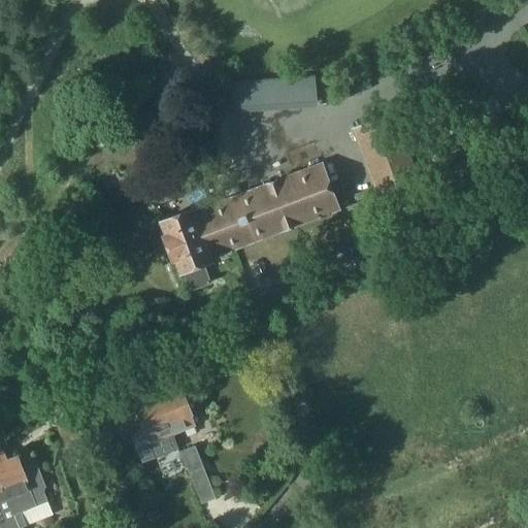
[(385,216),(426,200),(393,113),(353,129),(385,216)]
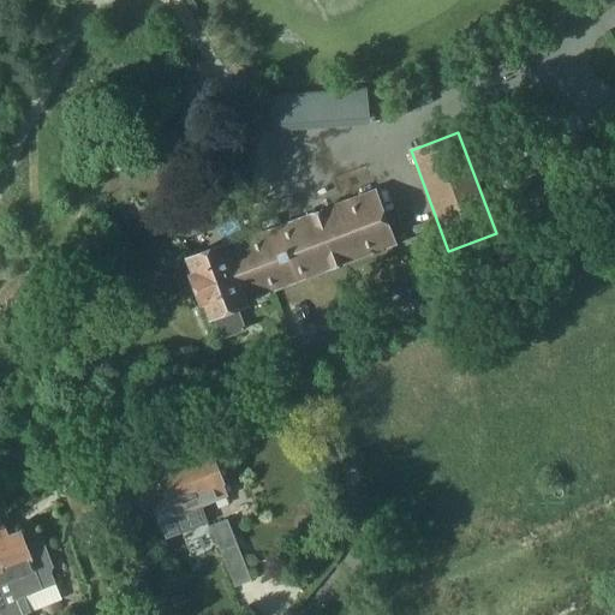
[(225,243),(187,257),(189,261),(192,272),(189,273),(192,284),(202,306),(206,305),(210,320),(215,318),(224,339),(246,330),(238,308),(249,304),(248,300),(252,298),(276,290),(395,244),(383,210),(375,190),(245,239),(237,216),(218,224),(225,243)]
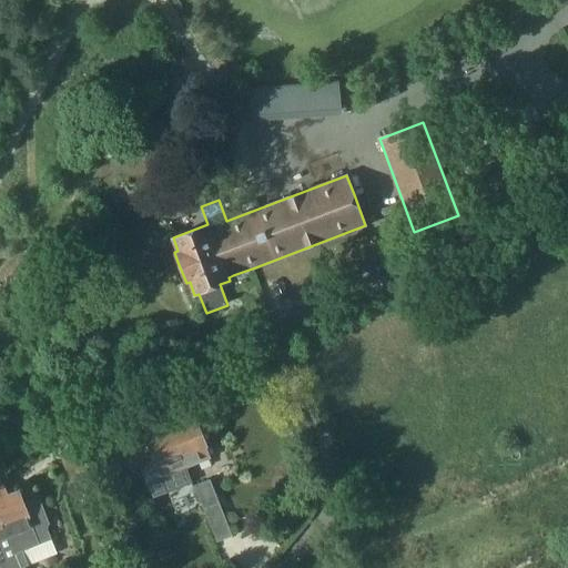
[(168,419),(185,466),(210,457),(205,446),(195,421),(185,425),(181,414),(168,419)]
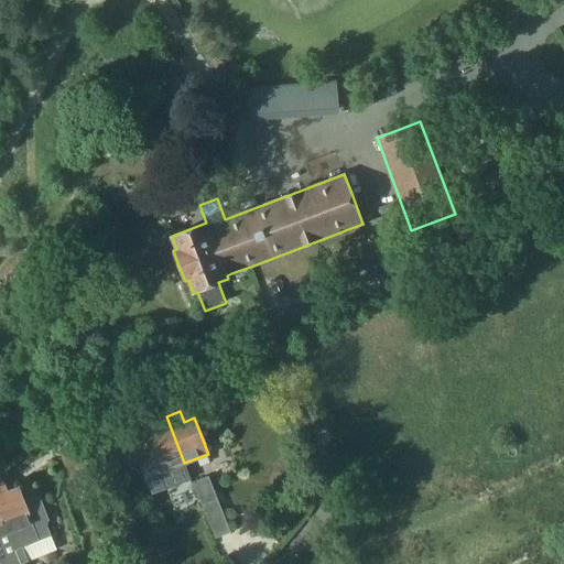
[(153,457),(141,462),(153,491),(165,487),(165,488),(191,478),(187,473),(188,473),(184,463),(166,416),(152,422),(156,433),(145,437),(153,457)]
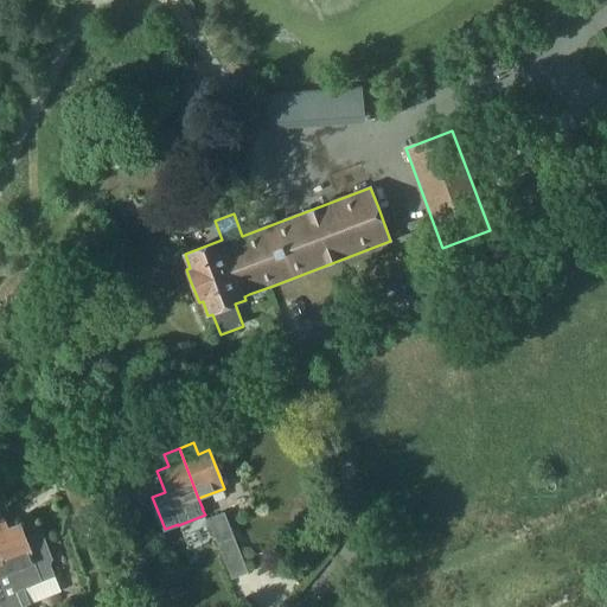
[(232,580),(248,574),(224,513),(208,519),(232,580)]
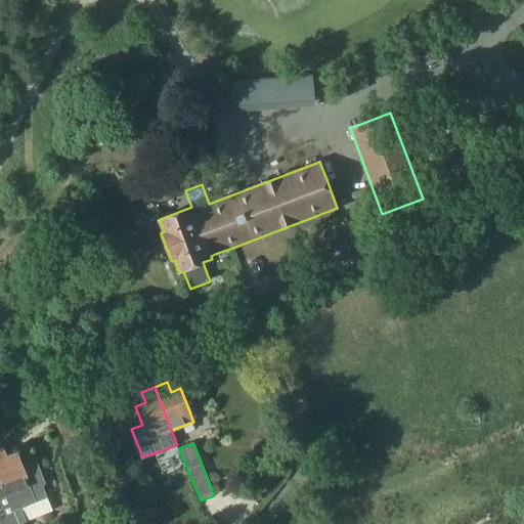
[(0,446),(0,476),(18,523),(14,511),(44,498),(40,488),(43,487),(46,482),(37,462),(33,460),(22,464),(17,452),(7,456),(3,446),(0,446)]
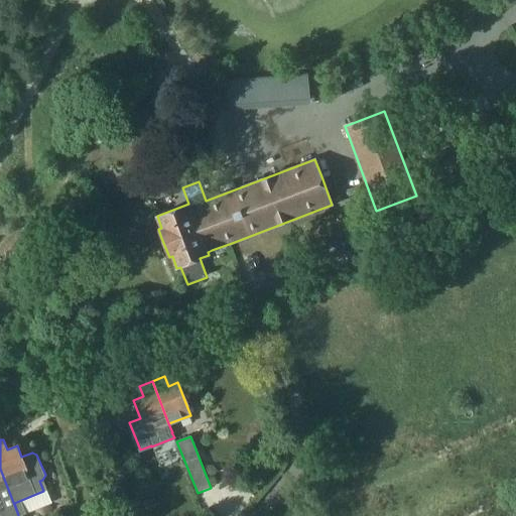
[(0,515),(18,515),(0,469),(0,515)]
